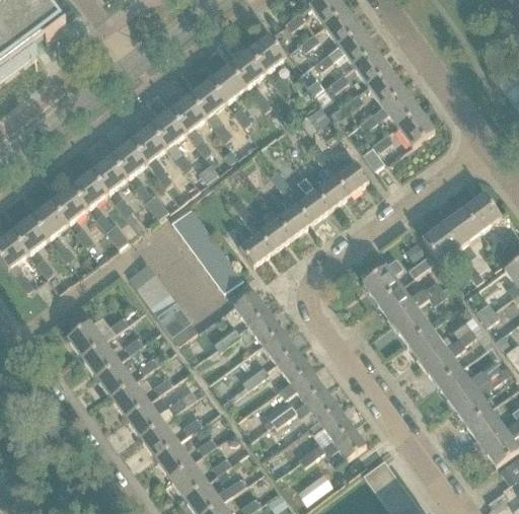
[(56,31),(32,0),(0,0),(0,80),(36,55),(31,49),(56,31)]
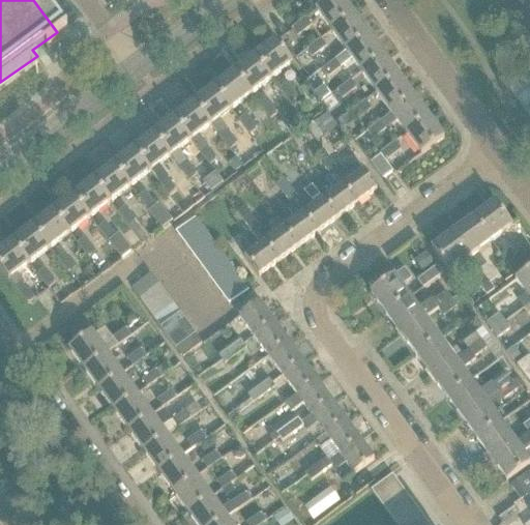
[(324,0),(316,6),(331,27),(354,10),(346,0),(324,0)]
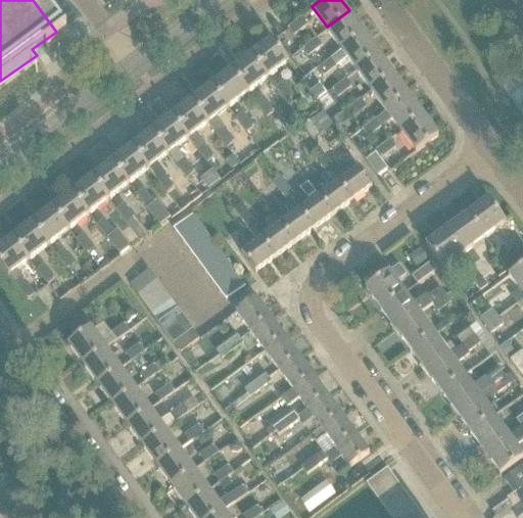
[(327,27),(341,47),(364,31),(349,10),(327,27)]
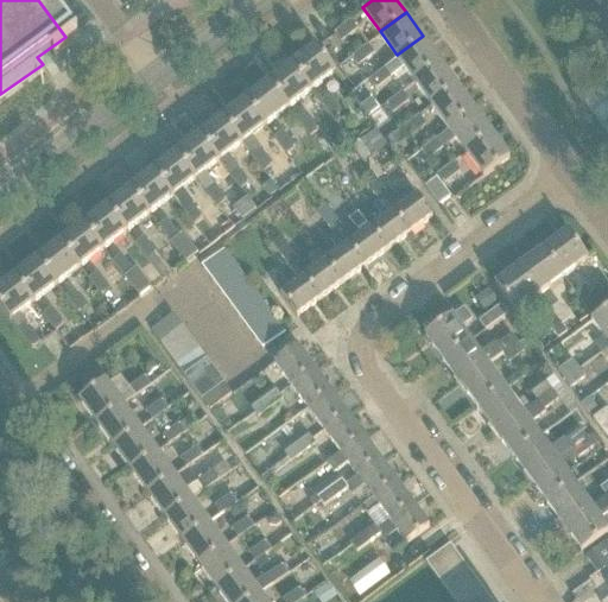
[(350,17),(334,30),(340,37),(341,38),(356,26),(350,17)]
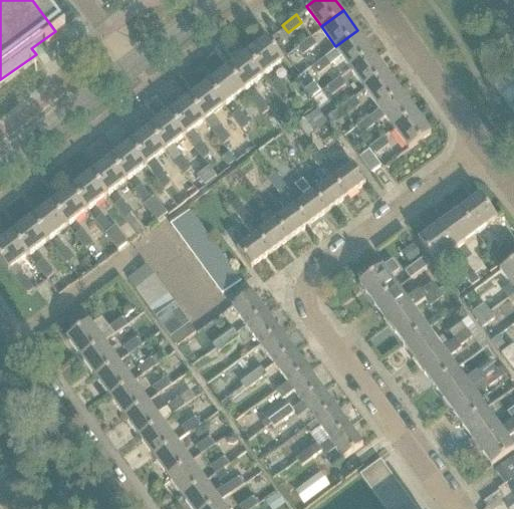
[(372,50),(357,30),(335,46),(349,66),(372,50)]
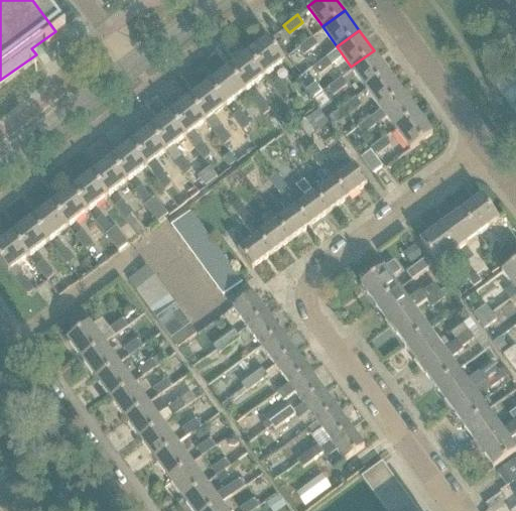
[(247,50),(266,75),(286,59),(268,35),(247,50)]
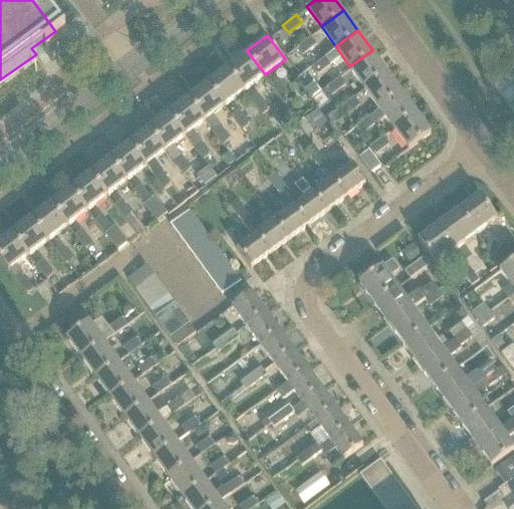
[(311,35),(297,45),(303,52),(316,42),(311,35)]
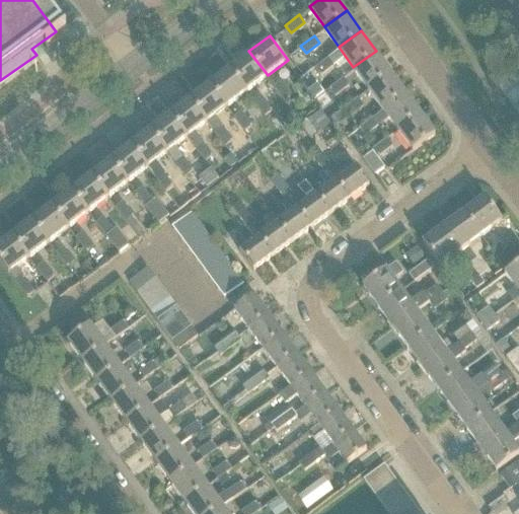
[(248,51),(229,66),(247,90),(268,75),(248,51)]
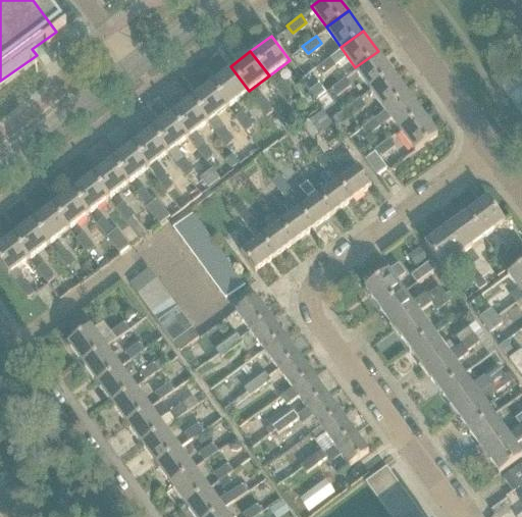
[(393,71),(378,51),(355,67),(370,88),(393,71)]
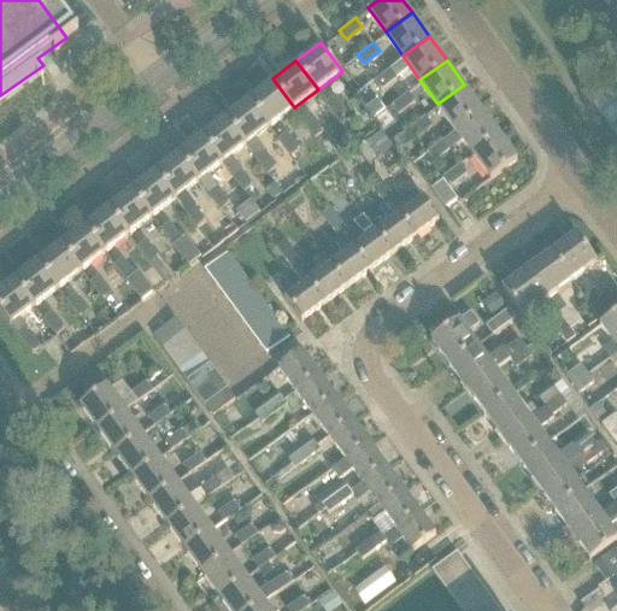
[(398,75),(391,65),(374,77),(380,86),(398,75)]
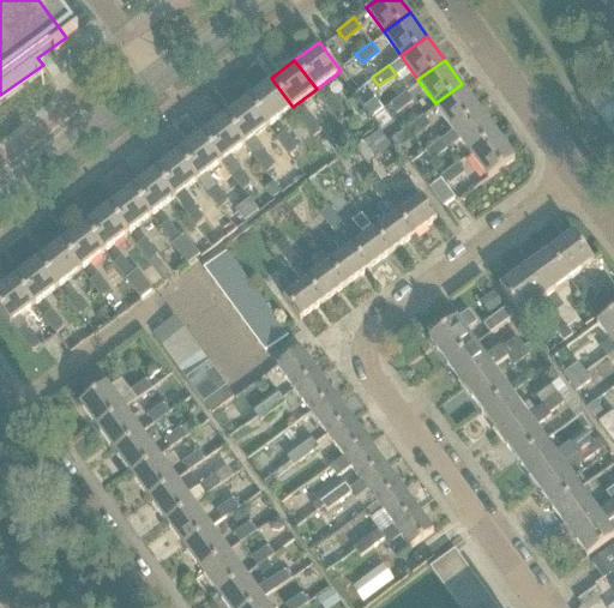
[(247,96),(270,125),(293,107),(271,78),(247,96)]
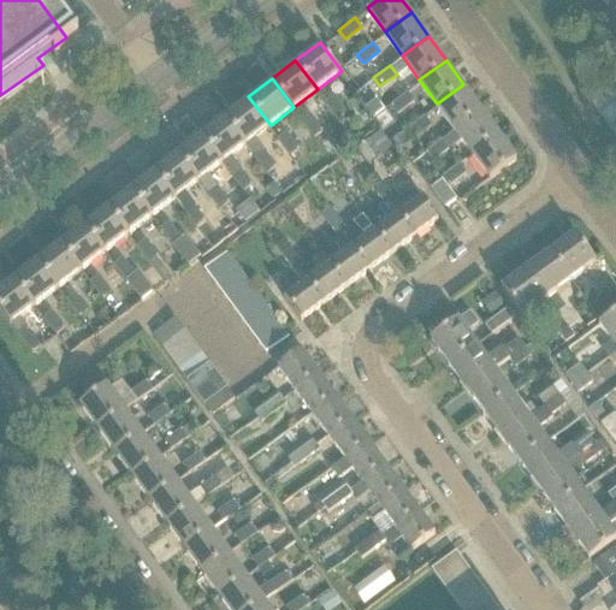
[(481,108),(463,84),(437,104),(454,128),(481,108)]
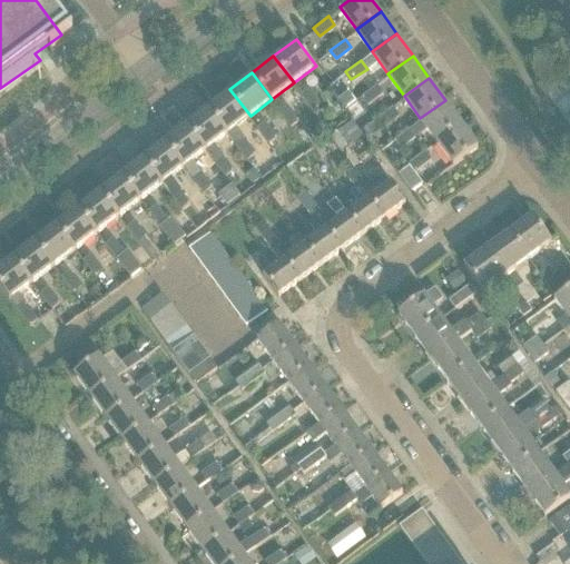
[(383,90),(377,82),(362,92),(367,101),(383,90)]
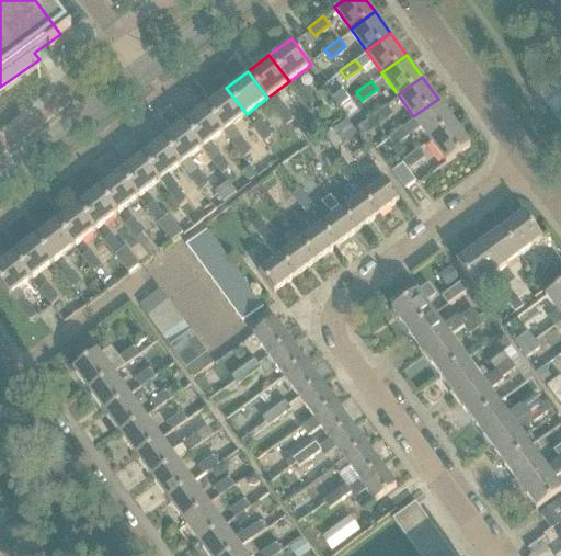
[(305,86),(297,92),(309,108),(317,101),(305,86)]
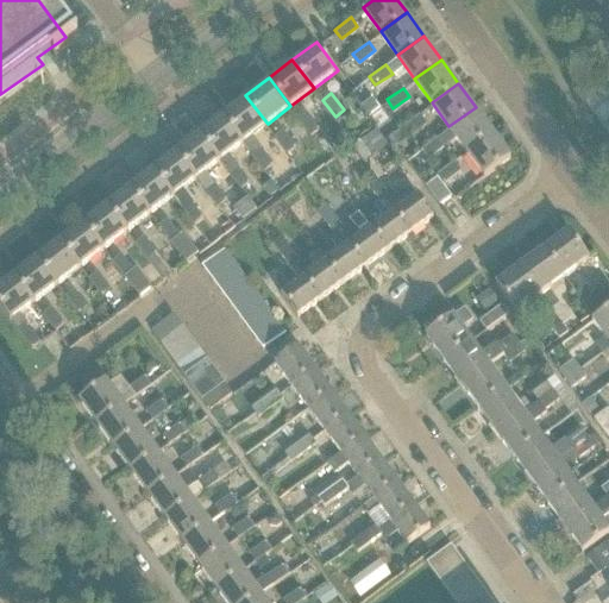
[(372,93),(362,101),(369,112),(381,105),(372,93)]
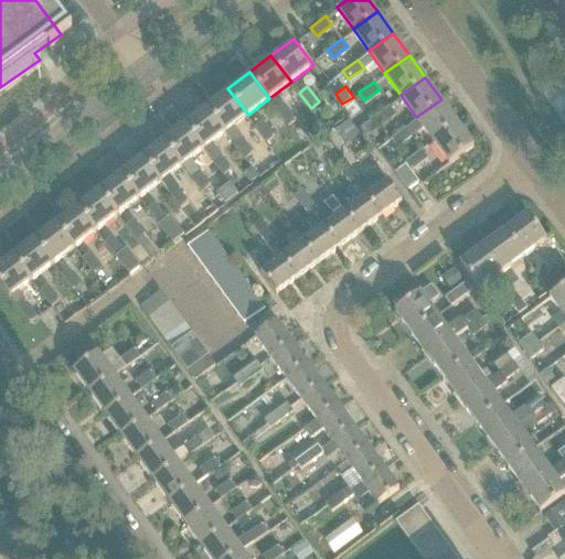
[(227,88),(206,105),(226,131),(248,115),(227,88)]
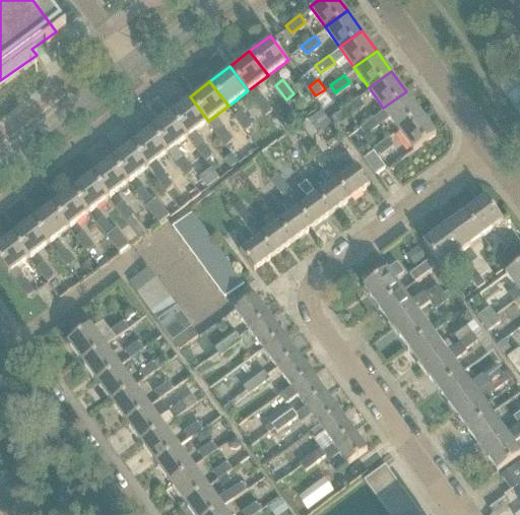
[(420,111),(406,91),(383,108),(398,128),(420,111)]
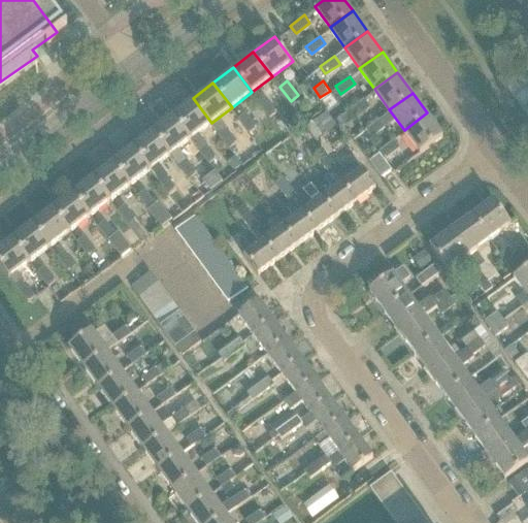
[(267,96),(259,102),(270,117),(278,110),(267,96)]
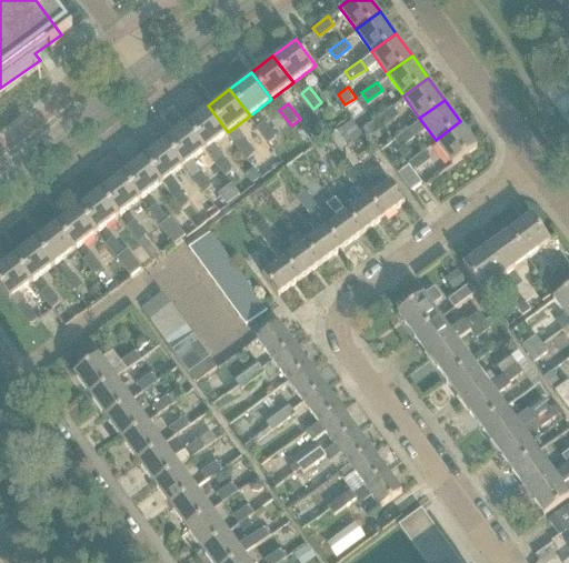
[(382,123),(399,112),(392,103),(377,114),(382,123)]
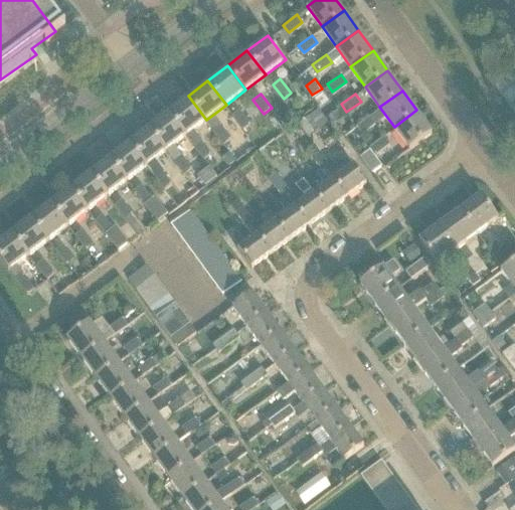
[(187,135),(206,120),(188,96),(168,111),(187,135)]
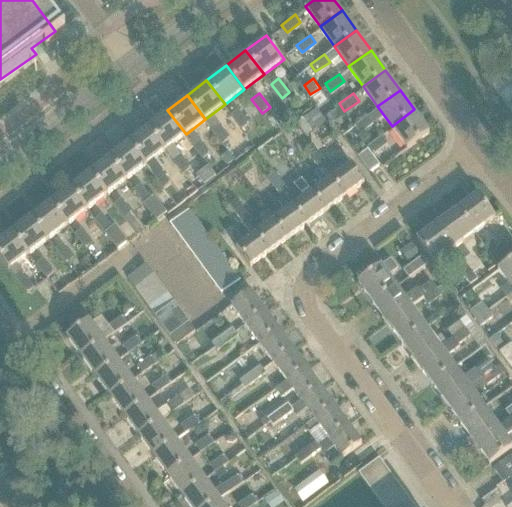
[(250,122),(239,108),(232,114),(243,128),(250,122)]
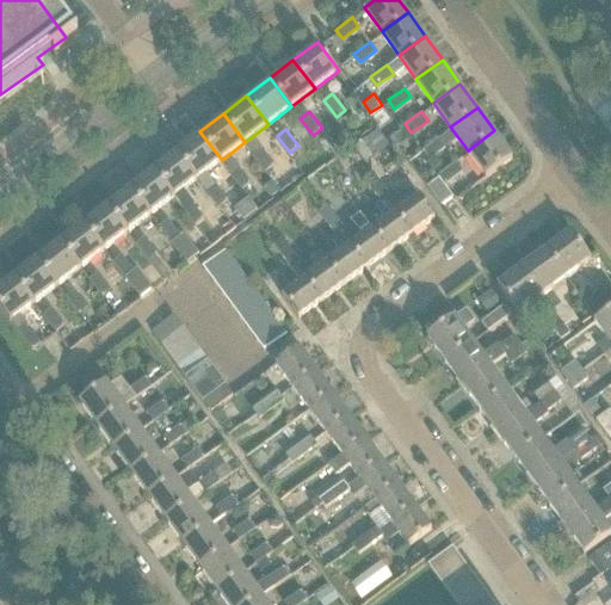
[(468,150),(486,174),(512,155),(494,130),(468,150)]
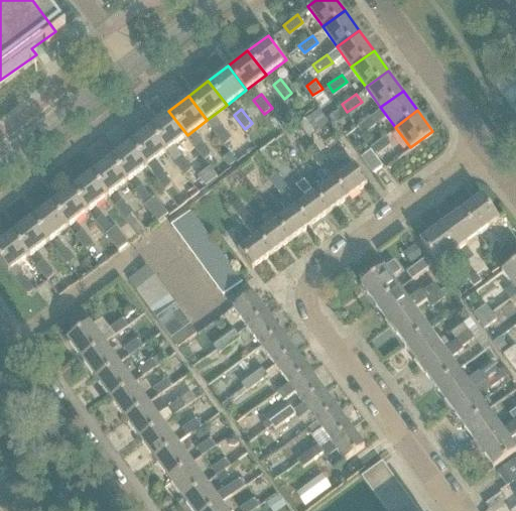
[(168,111),(149,126),(167,150),(187,135),(168,111)]
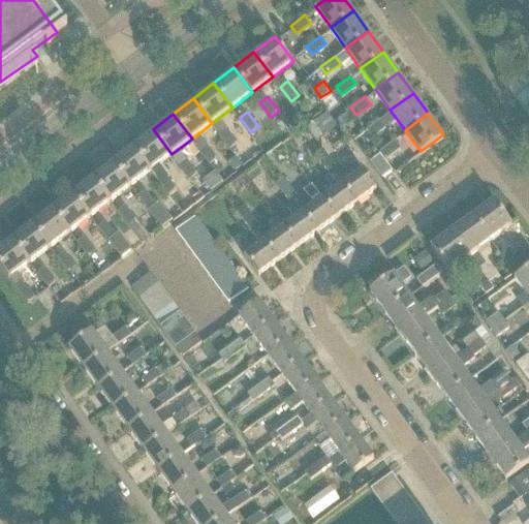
[(385,125),(380,117),(365,127),(371,135),(385,125)]
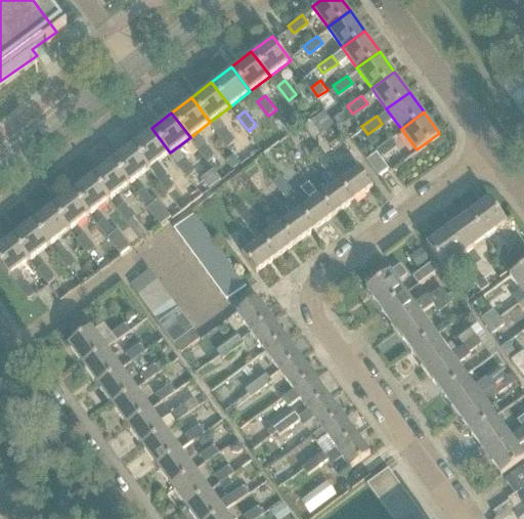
[(225,126),(217,132),(228,146),(236,140),(225,126)]
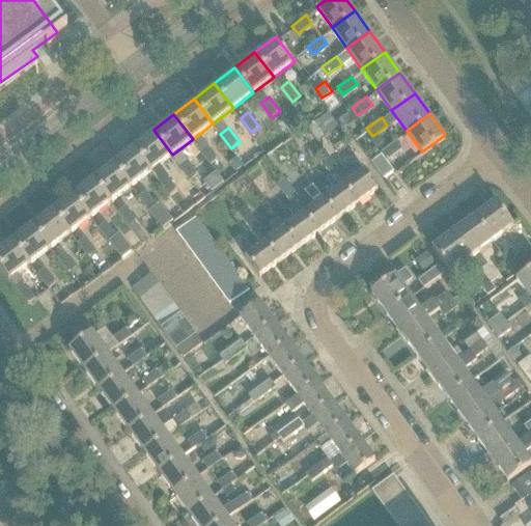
[(133,145),(152,170),(172,155),(154,130),(133,145)]
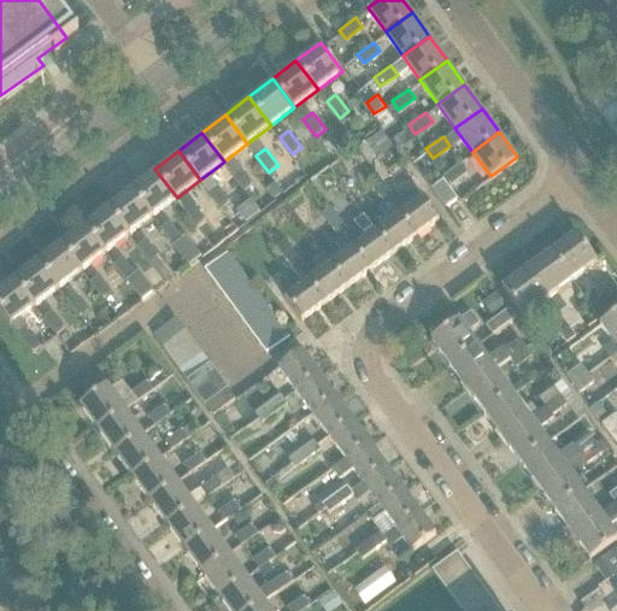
[(450,182),(468,170),(460,160),(444,172),(450,182)]
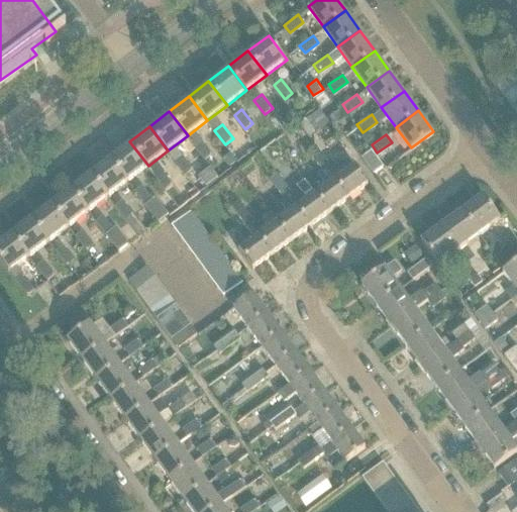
[(203,139),(195,145),(206,160),(214,154),(203,139)]
